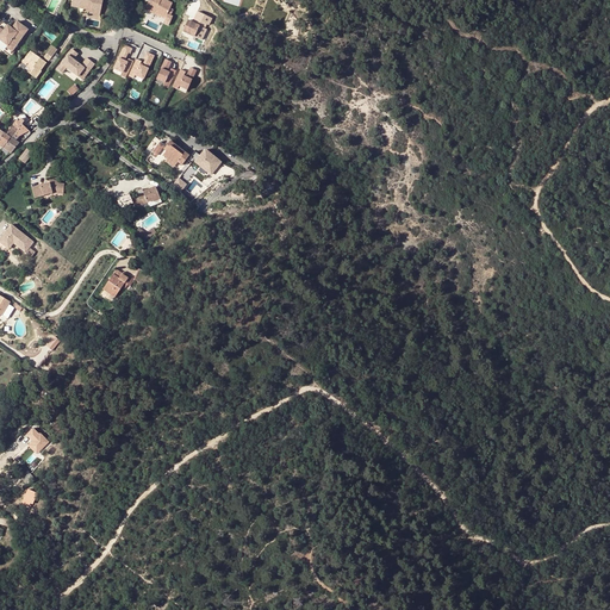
[(83,0),(82,1),(93,7),(91,11),(89,13),(99,18),(109,0),(107,0),(83,0)]
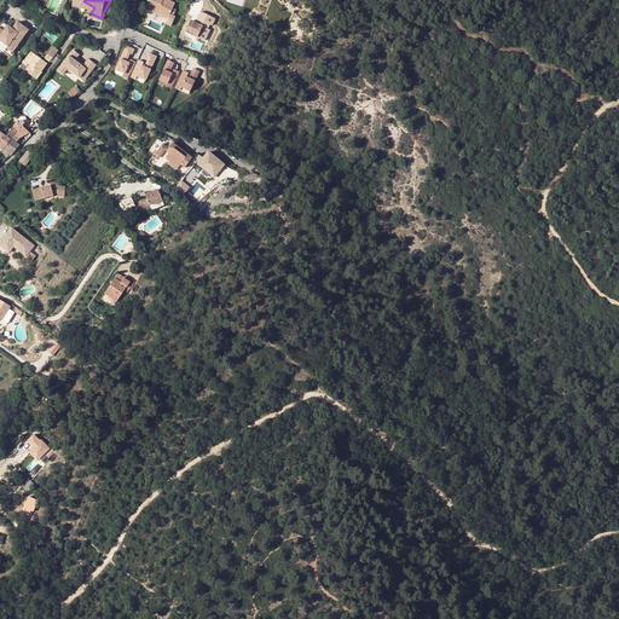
[(152,0),(148,11),(157,16),(158,13),(169,18),(174,9),(163,3),(163,0),(152,0)]
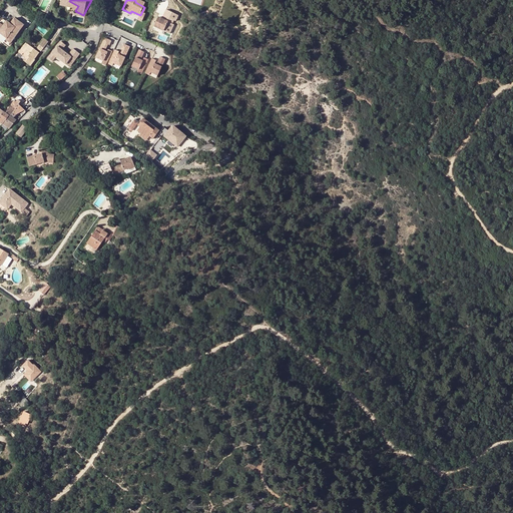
[(153,26),(163,31),(167,22),(170,23),(172,19),(162,15),(161,18),(158,16),(153,26)]
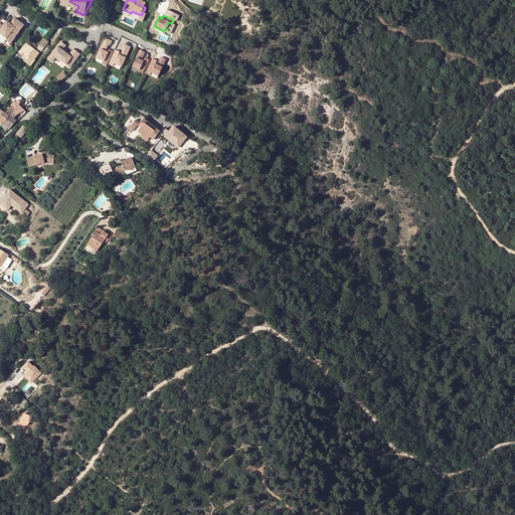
[(2,18),(0,20),(0,40),(8,46),(24,24),(14,18),(10,24),(2,18)]
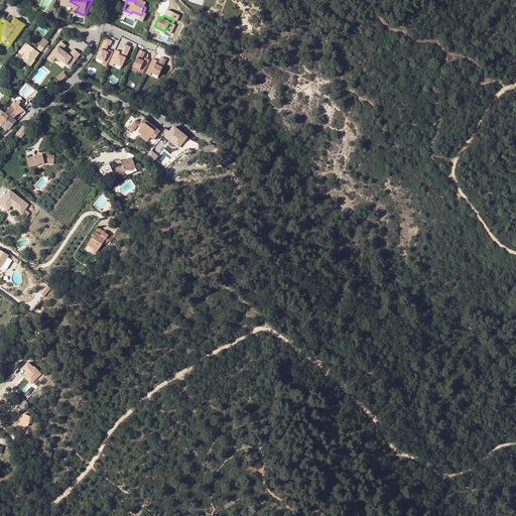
[(106,38),(97,58),(103,61),(102,65),(106,66),(113,51),(109,49),(107,52),(105,51),(109,44),(110,45),(112,41),(106,38)]
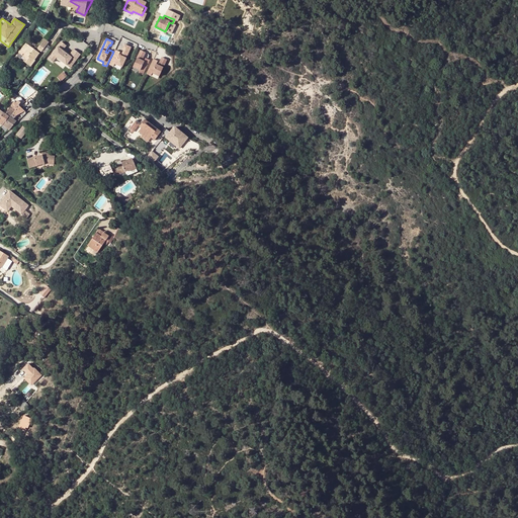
[(44,39),(37,49),(36,49),(38,51),(41,53),(48,42),(44,39)]
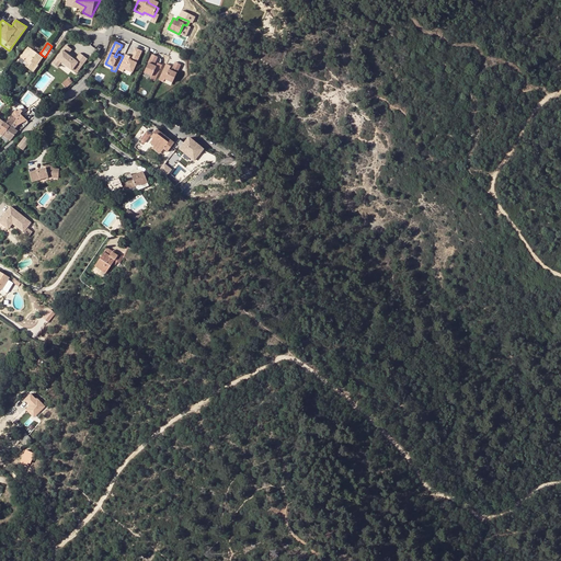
[(67,45),(53,64),(57,67),(61,61),(72,70),(75,66),(79,69),(87,59),(80,54),(76,59),(68,54),(71,49),(67,45)]
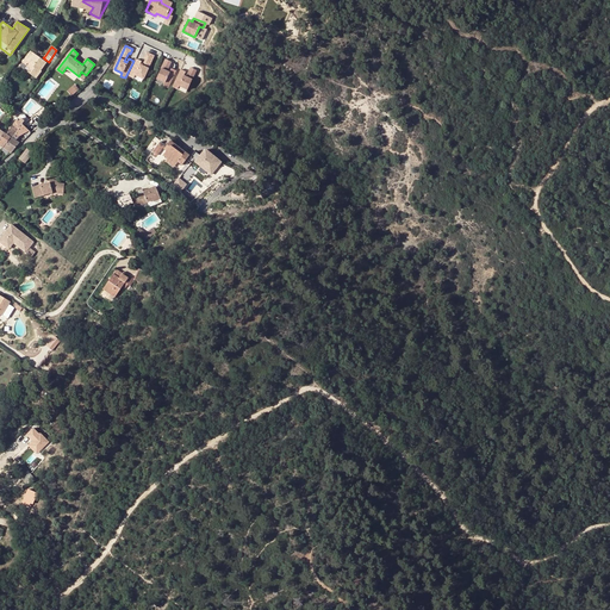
[(41,61),(33,55),(30,53),(22,63),(26,66),(27,64),(31,67),(30,68),(27,73),(36,78),(41,72),(39,70),(45,63),(43,62),(41,61)]
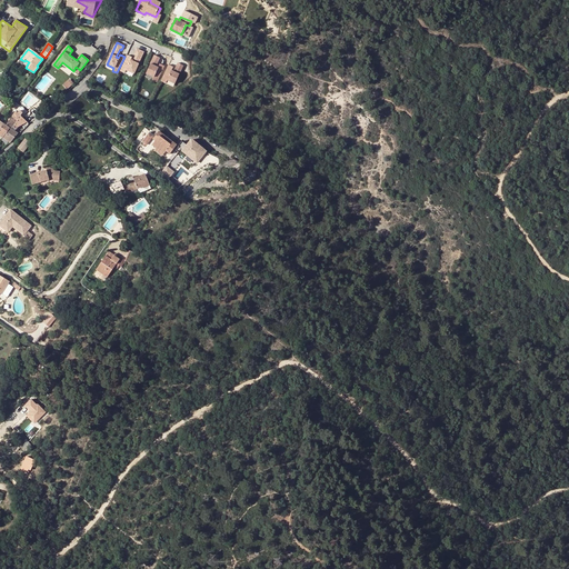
[(128,56),(120,71),(125,73),(126,70),(133,73),(143,52),(137,49),(135,53),(137,55),(133,62),(130,60),(132,58),(128,56)]
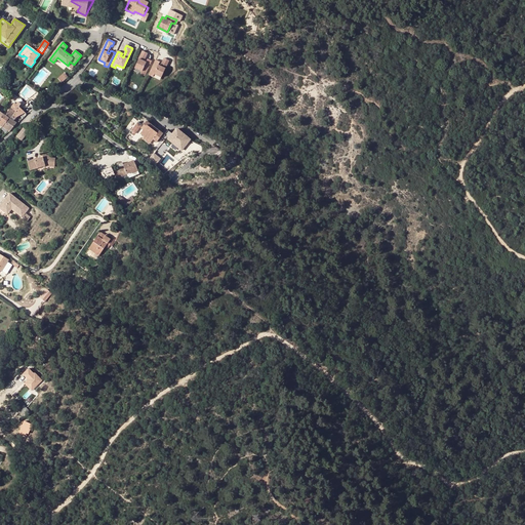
[(143,51),(134,68),(142,71),(140,74),(145,76),(152,61),(148,58),(146,63),(144,62),(148,53),(143,51)]
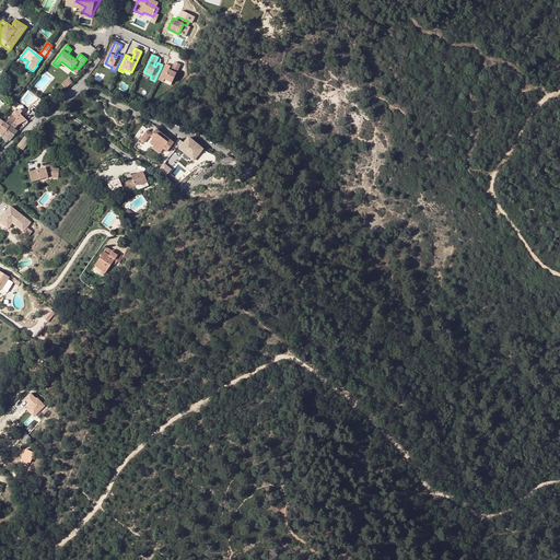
[(166,63),(159,80),(163,82),(164,79),(172,82),(181,65),(175,62),(171,71),(168,70),(171,66),(166,63)]
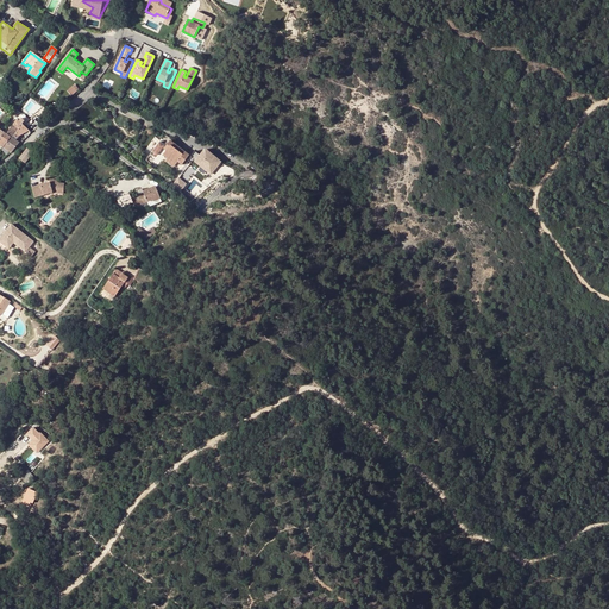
[(79,90),(74,86),(68,92),(71,95),(79,90)]
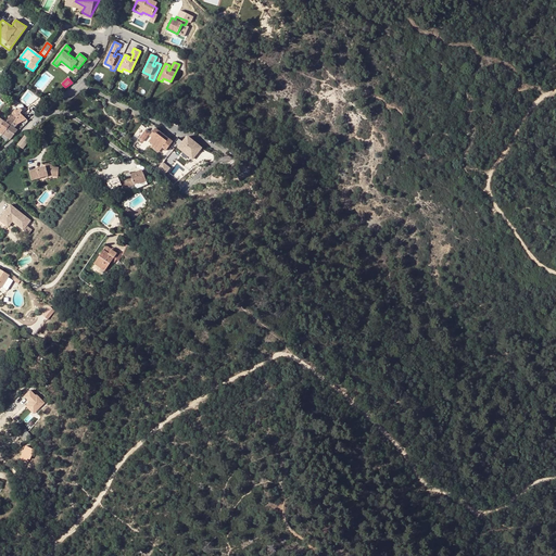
[(0,125),(0,133),(2,135),(10,126),(11,126),(20,114),(20,113),(22,111),(19,109),(16,111),(14,110),(5,123),(3,122),(0,125)]
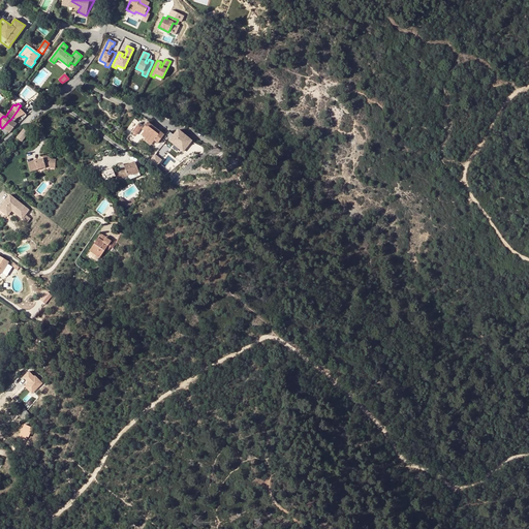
[(9,120),(2,128),(9,133),(17,125),(11,122),(13,120),(14,121),(16,118),(25,114),(19,109),(10,120),(9,120)]
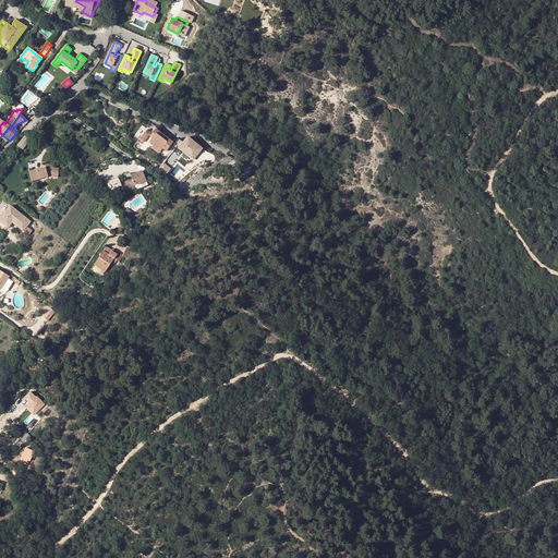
[(150,135),(153,137),(152,138),(149,142),(153,145),(161,150),(162,148),(167,150),(173,141),(159,131),(155,129),(153,133),(147,129),(133,146),(138,149),(149,136),(150,135)]
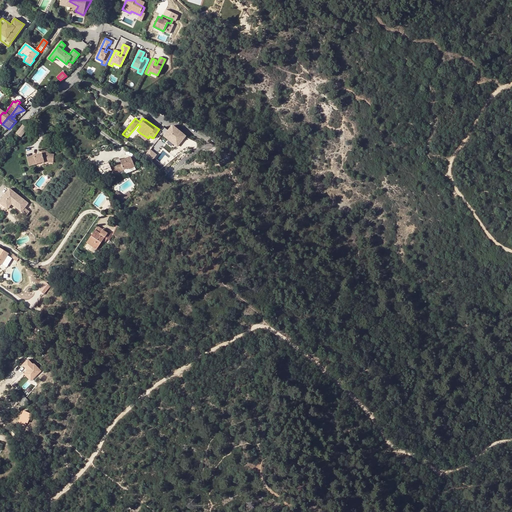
[(23,123),(15,133),(21,137),(28,127),(23,123)]
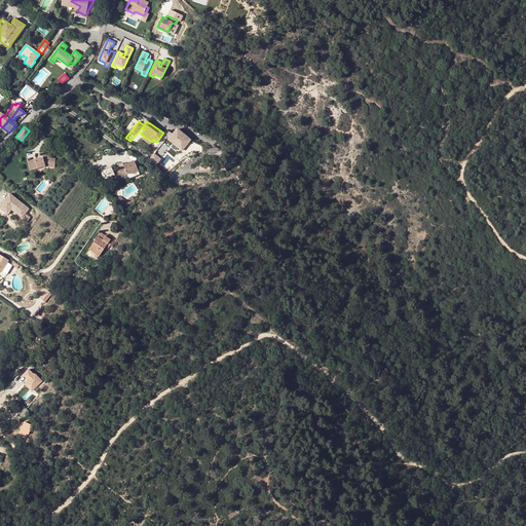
[(178,127),(174,133),(167,140),(165,139),(150,158),(155,163),(174,141),(183,149),(191,139),(178,127)]
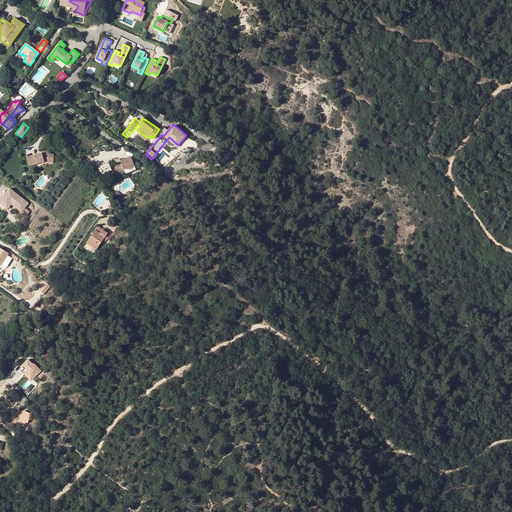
[(169,129),(164,125),(159,133),(161,135),(163,136),(169,129)]
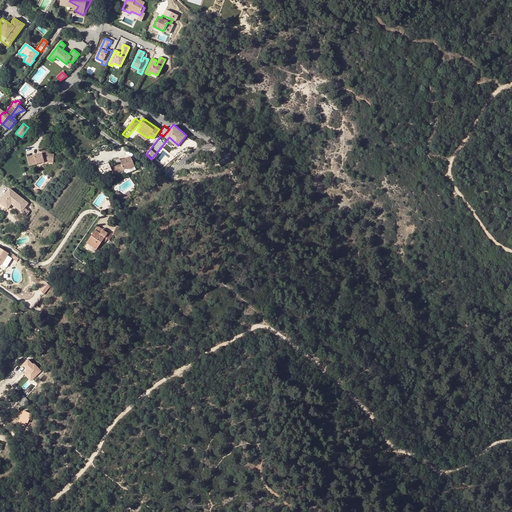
[(42,150),(41,153),(26,157),(29,166),(44,161),(48,162),(49,153),(50,151),(42,150)]
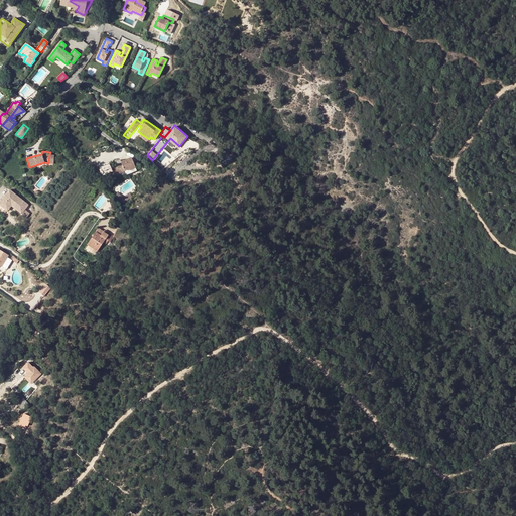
[(115,164),(110,167),(112,173),(123,169),(128,167),(129,172),(136,169),(130,156),(119,161),(118,158),(113,160),(115,164)]
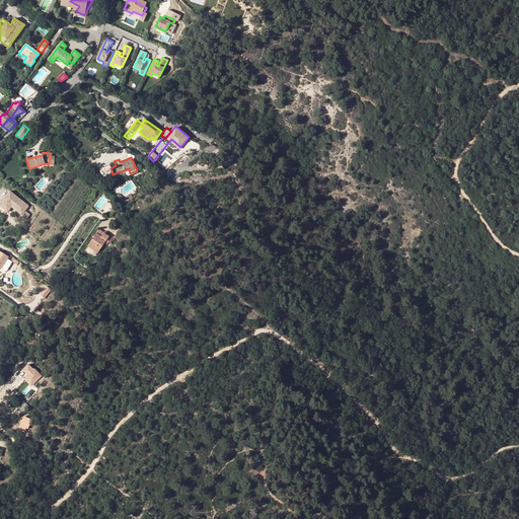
[(9,191),(1,203),(9,209),(11,207),(21,214),(24,210),(28,206),(9,191)]
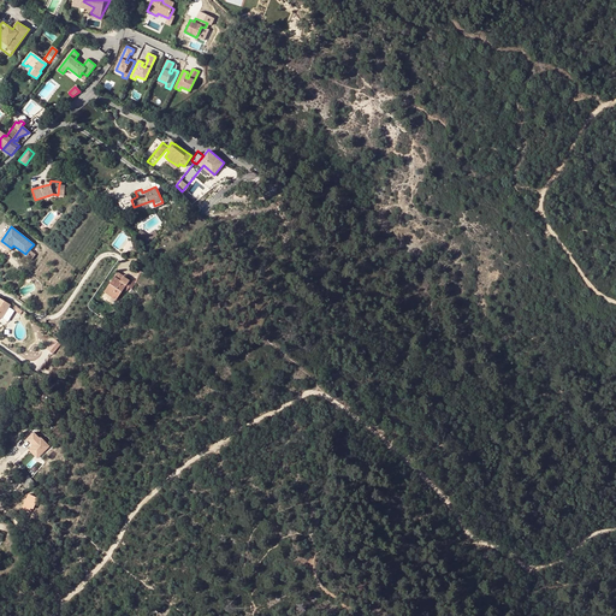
[(137,234),(147,242),(158,235),(154,230),(147,235),(141,230),(137,234)]
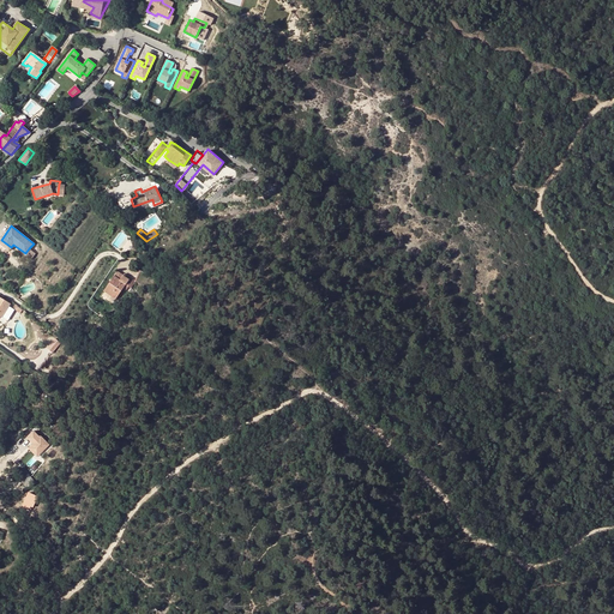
[(11,247),(1,240),(0,240),(0,245),(8,251),(11,247)]
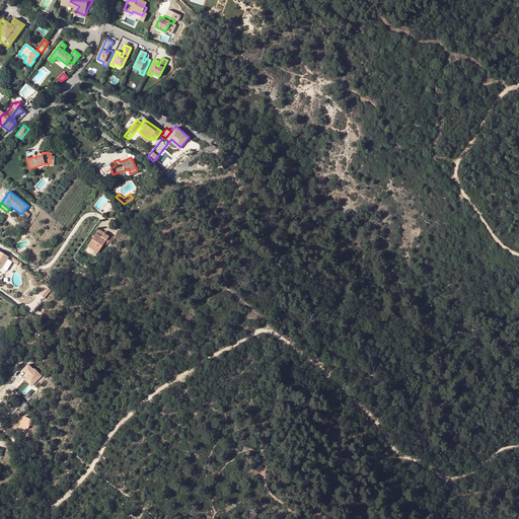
[(24,210),(21,214),(22,215),(21,217),(25,220),(30,214),(24,210)]
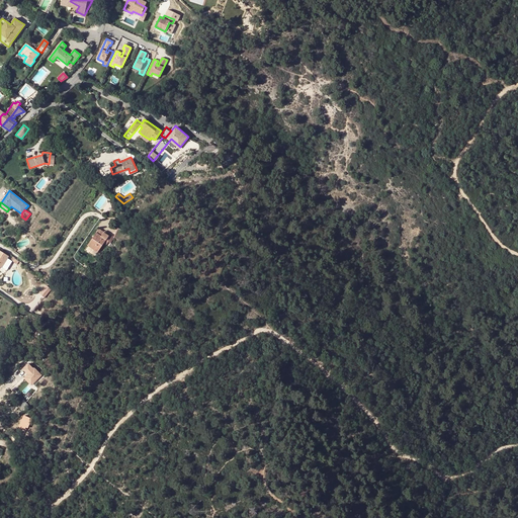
[(87,245),(90,248),(97,252),(108,236),(103,232),(100,236),(98,234),(94,239),(92,238),(87,245)]
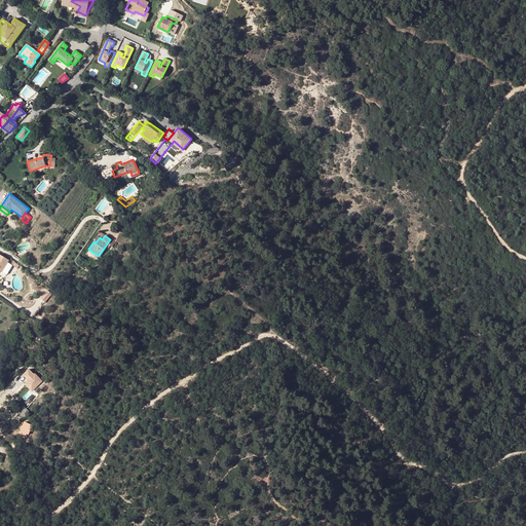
[(0,270),(1,271),(8,261),(0,255),(0,270)]
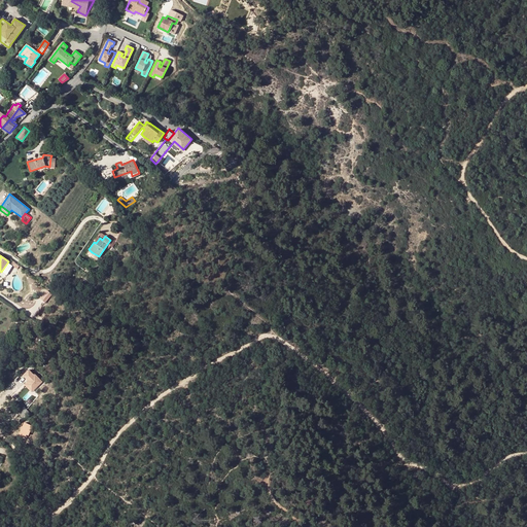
[(48,295),(44,301),(49,304),(55,295),(50,293),(48,296),(48,295)]
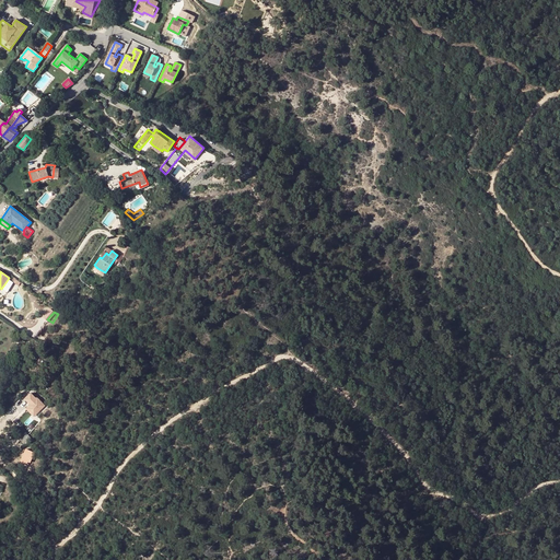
[(22,398),(28,405),(24,408),(33,418),(45,406),(30,392),(22,398)]
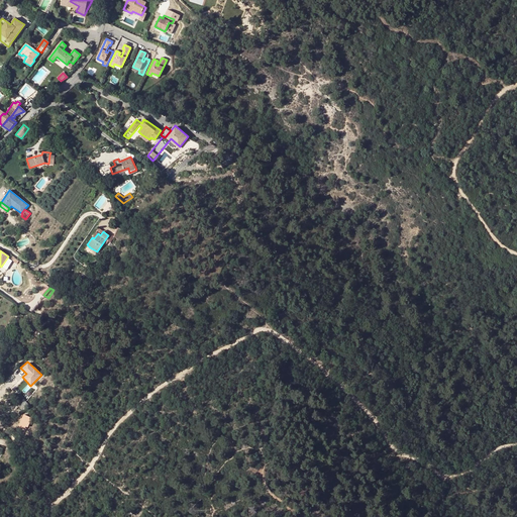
[(16,401),(18,403),(23,409),(29,404),(24,399),(17,393),(15,394),(19,398),(16,401)]
